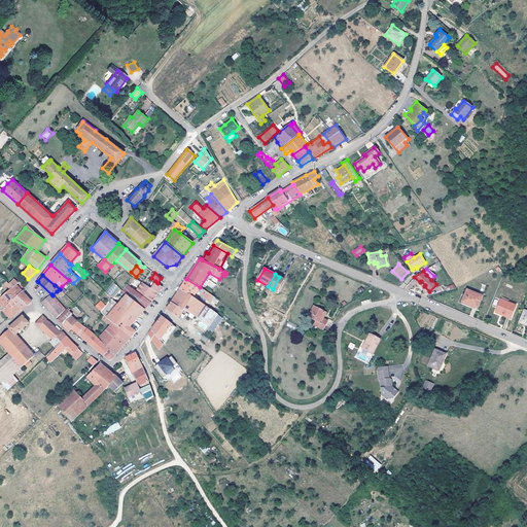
[(284,280),(279,277),(273,289),(277,291),(284,280)]
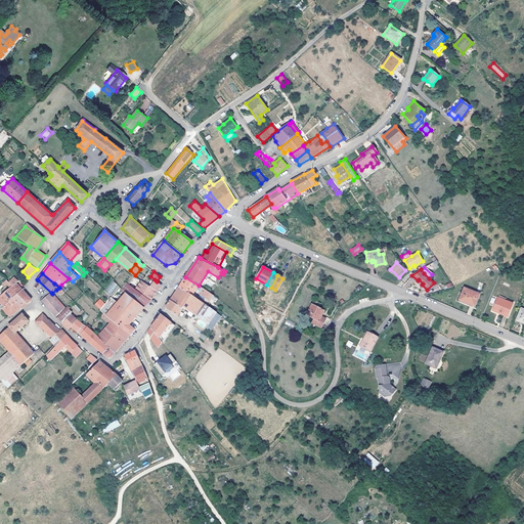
[(15,297),(13,299),(23,308),(27,304),(18,295),(23,290),(18,285),(16,284),(18,281),(16,280),(14,277),(9,282),(12,286),(10,288),(9,289),(8,289),(15,297)]
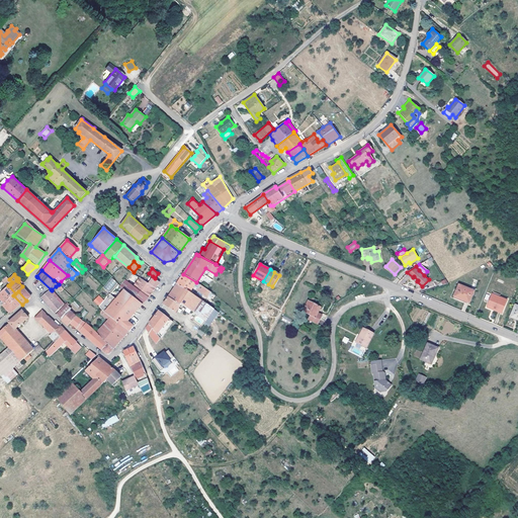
[(196,282),(183,274),(177,283),(190,292),(196,282)]
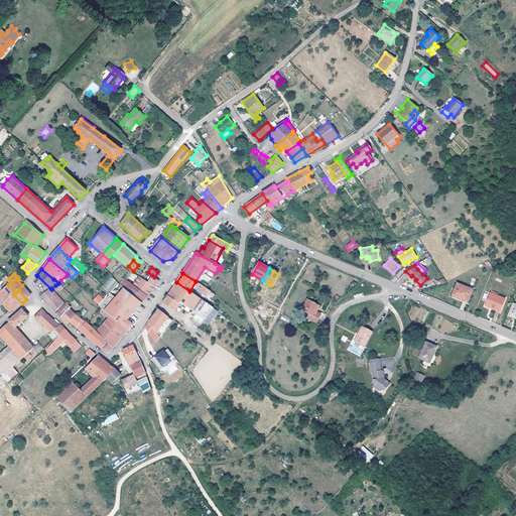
[(154,277),(152,275),(147,281),(155,286),(158,280),(154,277)]
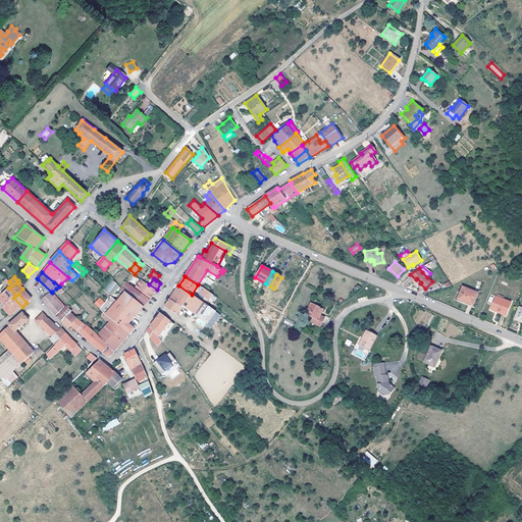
[(149,284),(141,279),(135,288),(150,300),(157,290),(149,284)]
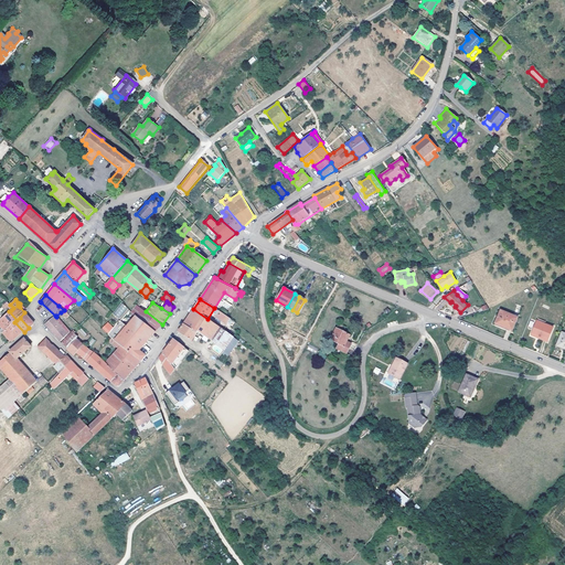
[(118,318),(127,308),(121,304),(113,313),(118,318)]
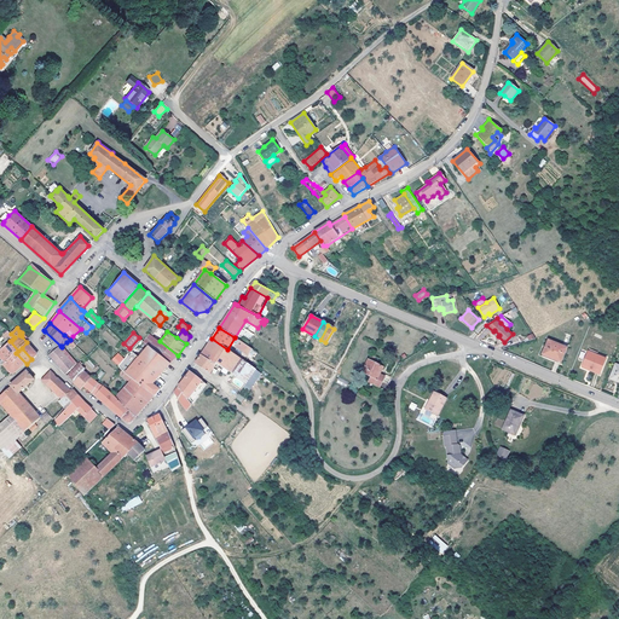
[(150,334),(144,341),(150,346),(149,347),(171,364),(178,356),(160,341),(150,334)]
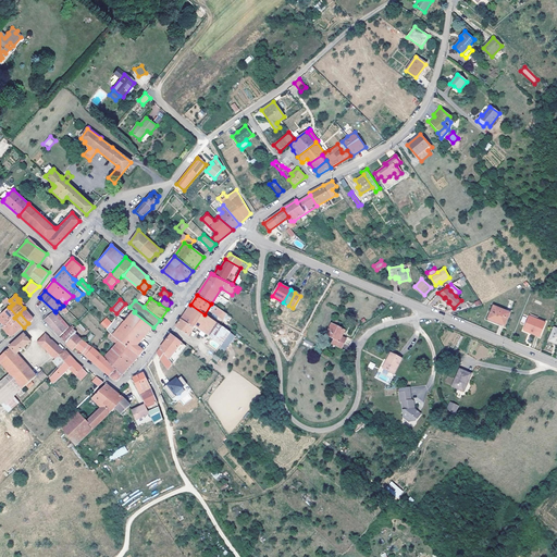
[(215,306),(224,311),(227,314),(231,309),(220,300),(215,306)]
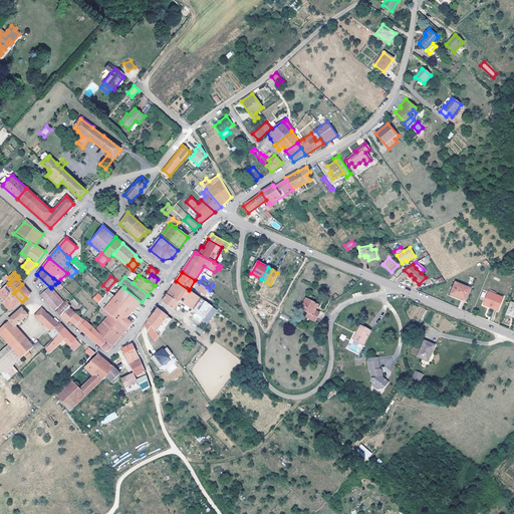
[(189,290),(176,281),(163,301),(175,309),(180,301),(192,309),(200,297),(193,293),(189,290)]
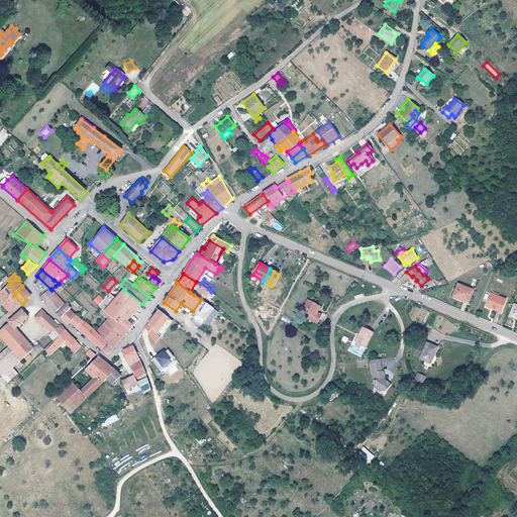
[(59,284),(56,286),(63,292),(65,290),(64,289),(59,284)]
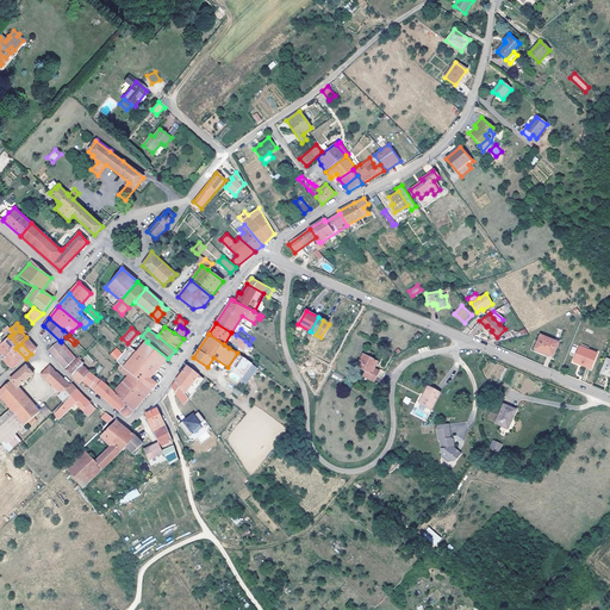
[(132,349),(136,353),(126,365),(124,367),(131,373),(151,390),(157,384),(150,378),(168,359),(147,342),(148,341),(142,336),(139,335),(129,347),(132,349)]
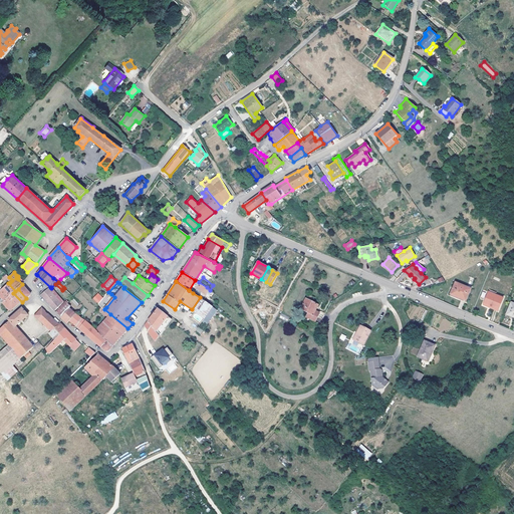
[(207,287),(199,282),(197,286),(204,291),(207,287)]
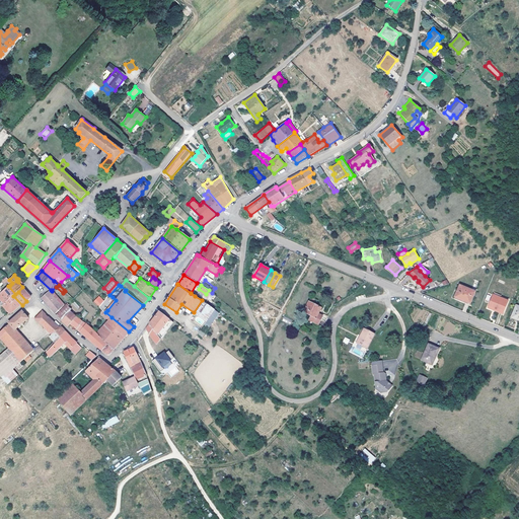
[(475,292),(460,285),(455,297),(470,303),(475,292)]
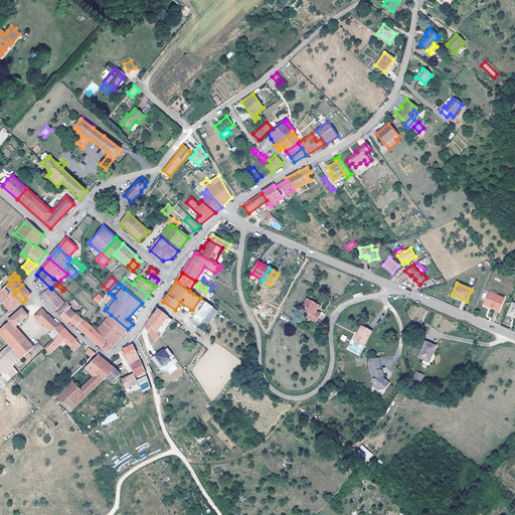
[(8,284),(0,291),(0,297),(4,302),(2,303),(6,308),(13,302),(12,301),(14,300),(11,296),(13,294),(15,292),(8,284)]
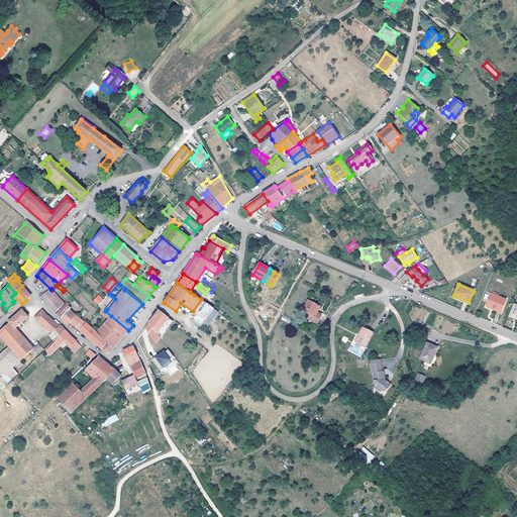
[(31,296),(22,286),(18,291),(26,300),(31,296)]
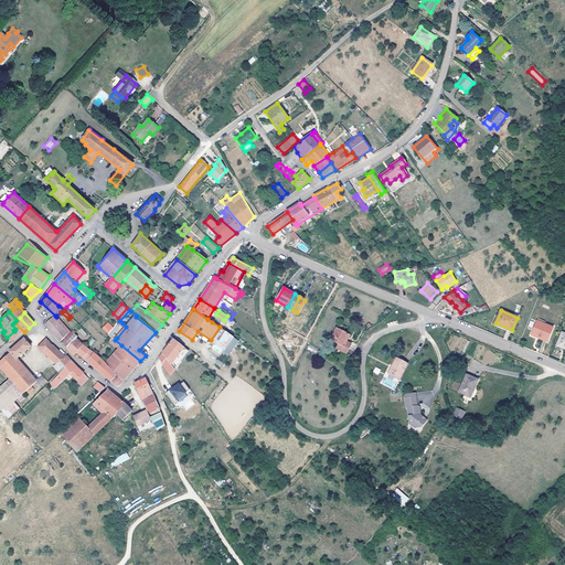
[(55,316),(45,324),(55,336),(57,333),(63,339),(71,331),(56,316),(56,317),(55,316)]
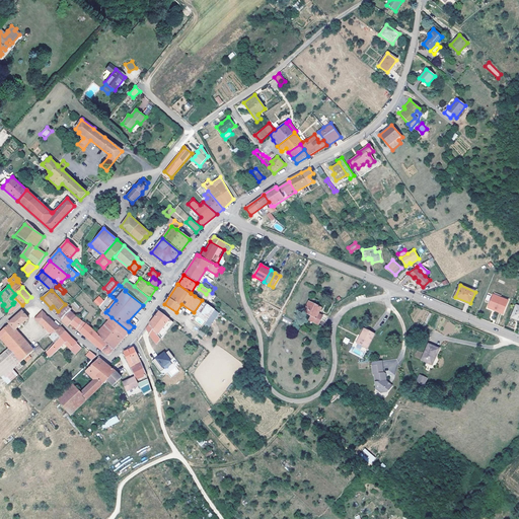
[(501,295),(494,292),(488,307),(503,313),(508,301),(500,297),(501,295)]
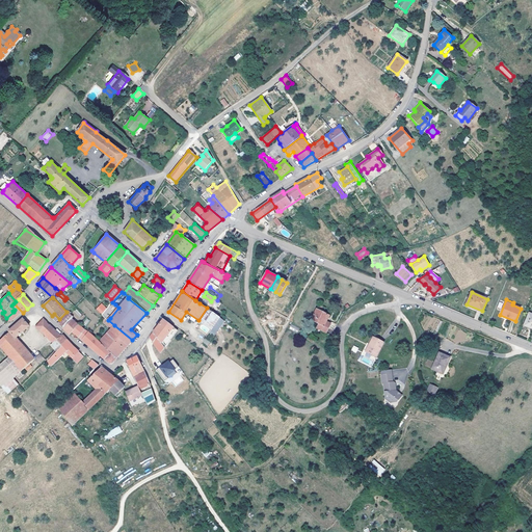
[(202,300),(200,303),(207,308),(210,310),(211,308),(202,300)]
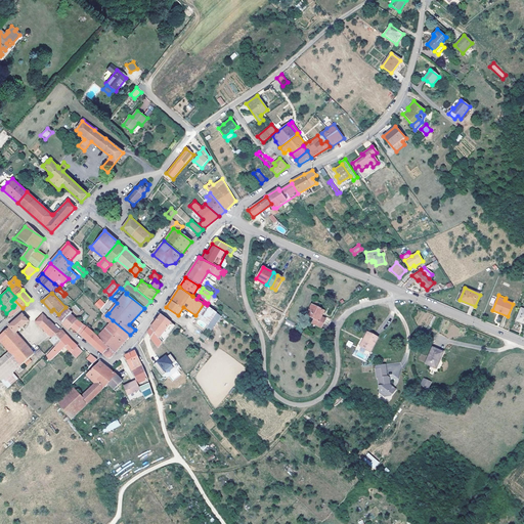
[(114,300),(111,298),(102,307),(104,310),(114,300)]
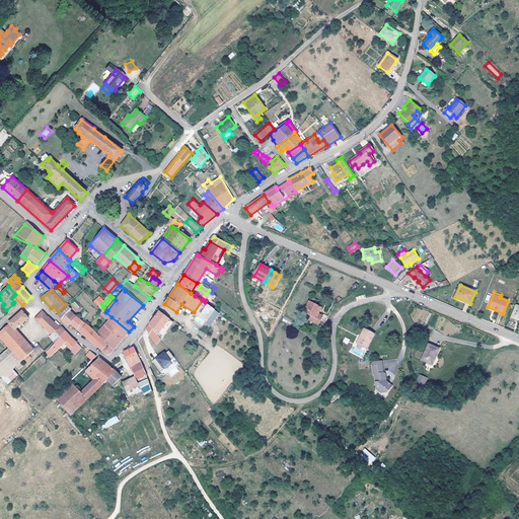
[(12,303),(13,304),(6,310),(8,311),(6,313),(9,317),(22,305),(13,296),(11,298),(14,302),(12,303)]
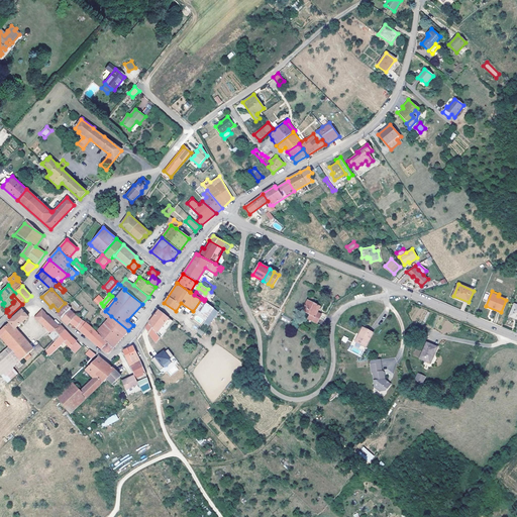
[(316,299),(310,296),(302,310),(310,314),(308,318),(313,321),(315,316),(317,312),(320,307),(313,304),(316,299)]
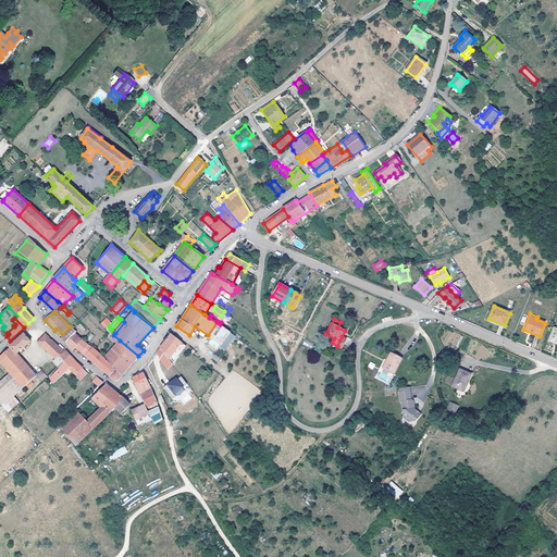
[(220,324),(217,322),(208,335),(212,338),(222,325),(220,324)]
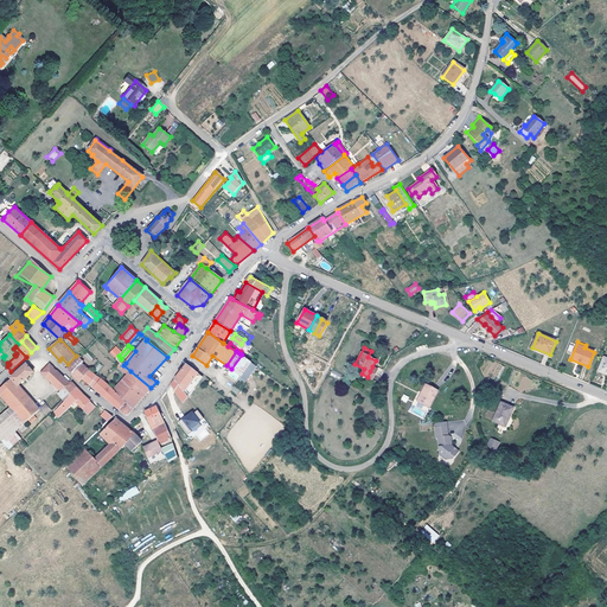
[(80,382),(82,378),(106,398),(119,409),(126,402),(109,387),(101,378),(100,379),(97,382),(94,379),(96,376),(90,371),(89,371),(82,364),(84,362),(77,355),(65,368),(72,375),(80,382)]
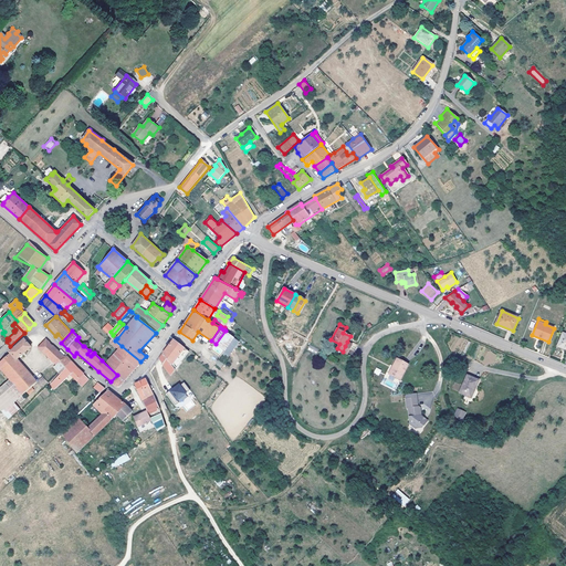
[(226,331),(216,344),(212,349),(220,356),(234,337),(226,331)]
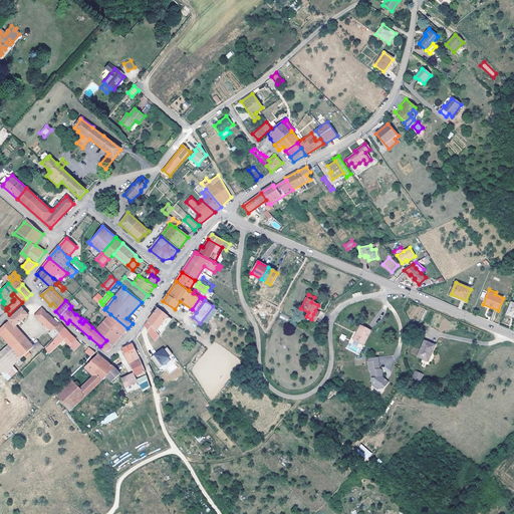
[(101,307),(99,309),(107,317),(110,314),(104,309),(101,307)]
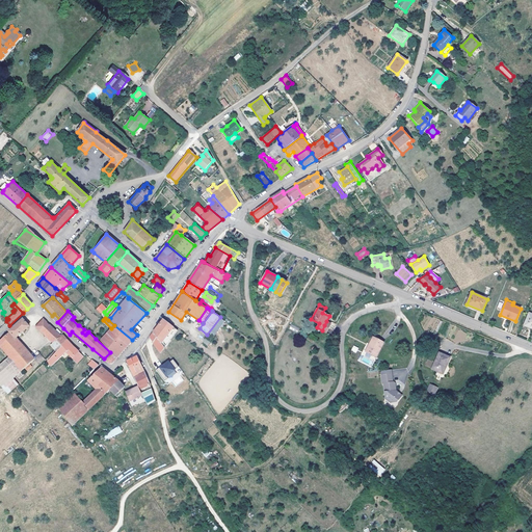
[(10,333),(0,341),(0,345),(9,356),(0,364),(0,381),(4,387),(15,378),(17,375),(22,371),(25,369),(30,364),(35,360),(17,338),(29,326),(23,319),(9,331),(10,333)]
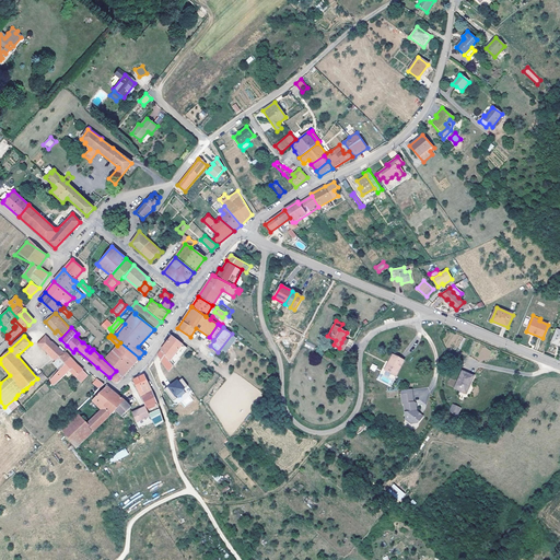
[(46,336),(39,343),(49,353),(55,345),(46,336)]
